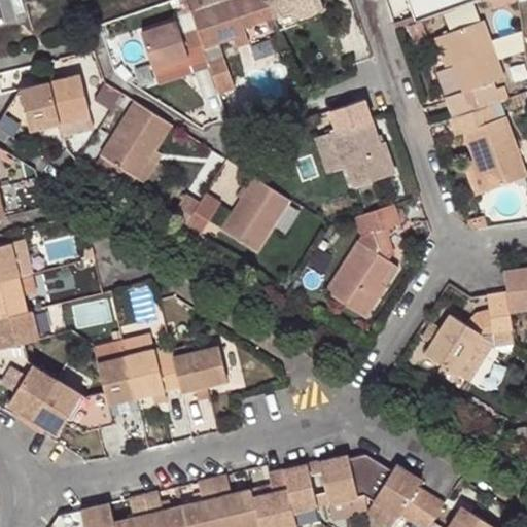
[(234,38),(247,34),(244,26),(275,15),(270,0),(226,0),(191,11),(198,31),(204,48),(234,38)]
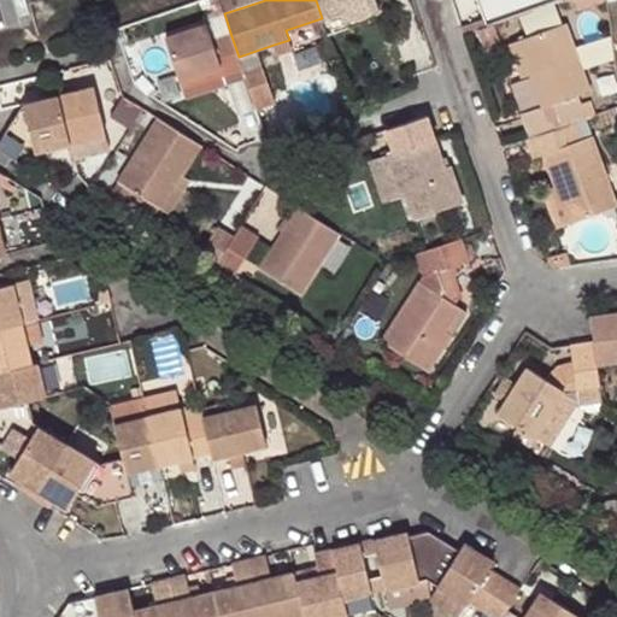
[(381,11),(376,0),(316,0),(322,18),(323,22),(345,16),(347,23),(381,11)]
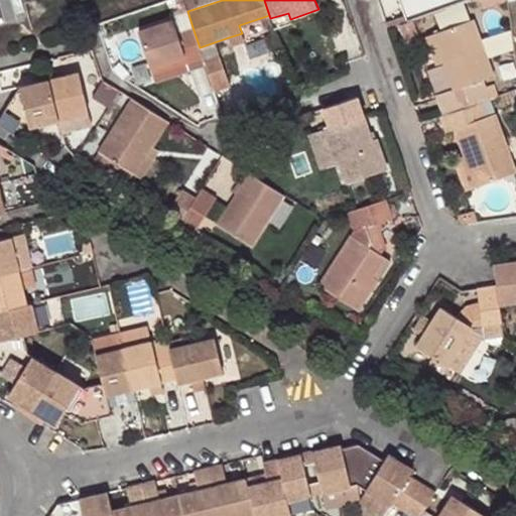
[(471,2),(470,0),(440,0),(445,11),(471,2)]
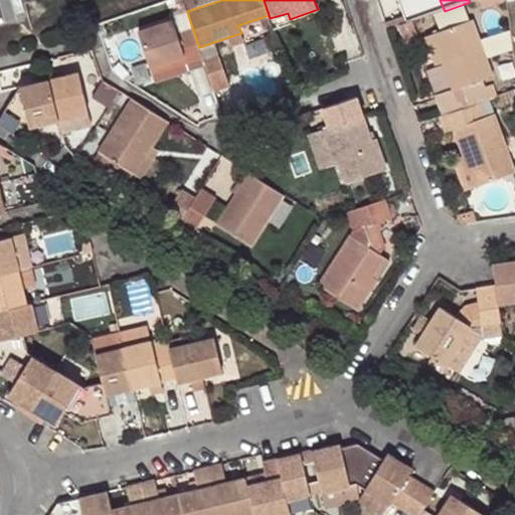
[(479,0),(483,9),(504,1),(503,0),(479,0)]
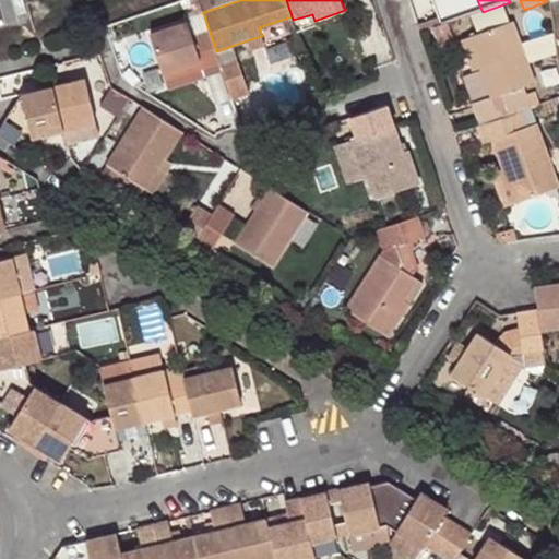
[(259,27),(262,36),(294,25),(293,20),(292,16),(259,27)]
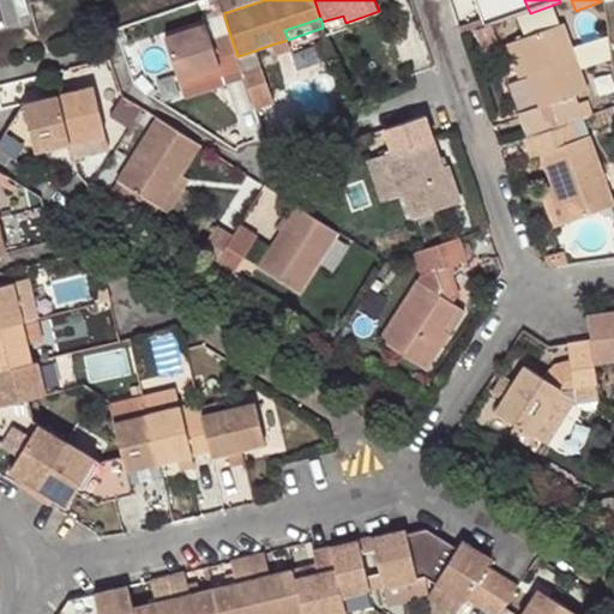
[(458,28),(461,37),(475,32),(483,29),(481,20),(458,28)]
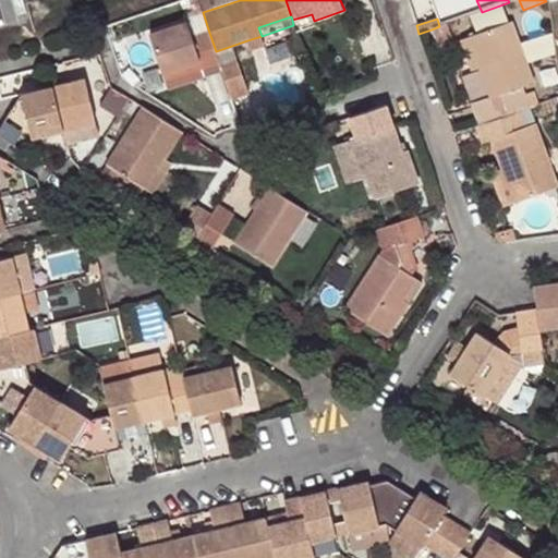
[(201,61),(203,69),(219,62),(216,51),(209,33),(192,38),(187,24),(152,36),(165,74),(201,61)]
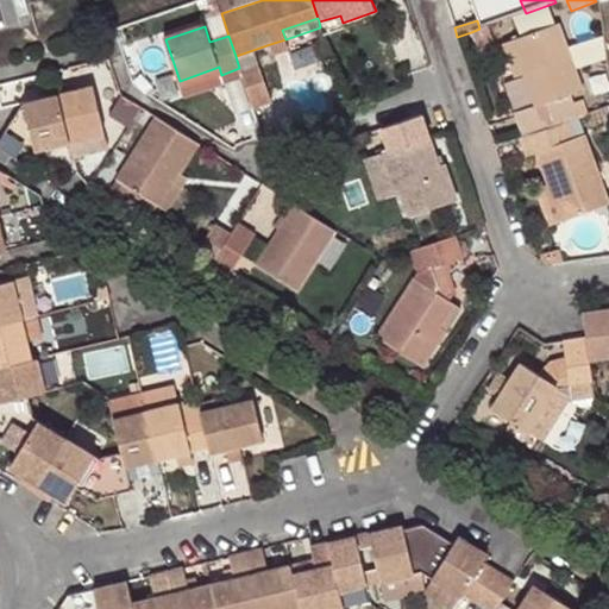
[(479,29),(471,32),(477,49),(494,43),(488,26),(479,29)]
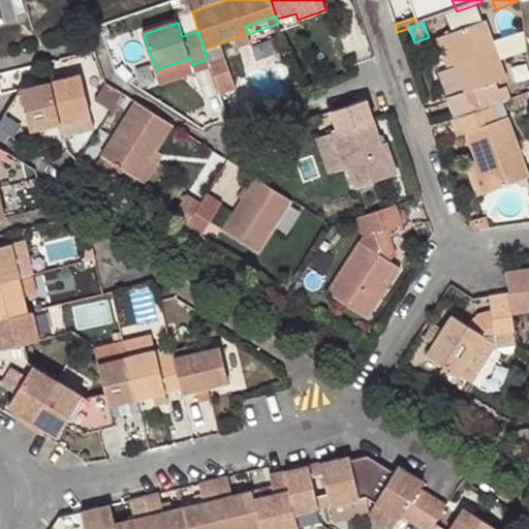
[(487,25),(444,38),(455,67),(464,94),(446,100),(454,121),(493,107),(501,104),(498,96),(495,86),(506,83),(487,25)]
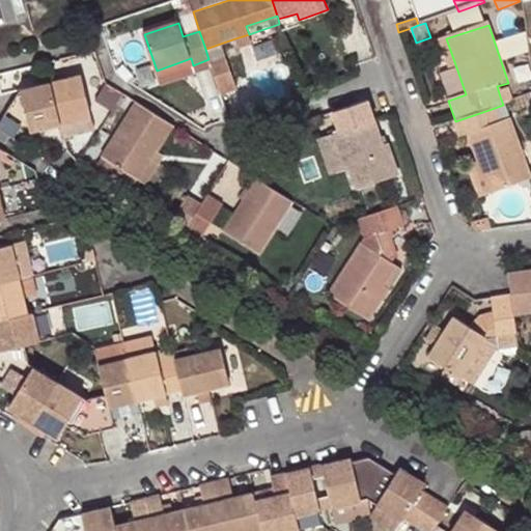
[(251,42),(249,34),(235,38),(239,46),(251,42)]
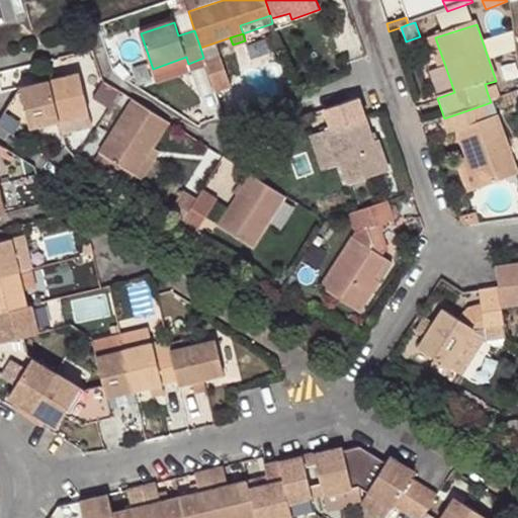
[(437,69),(445,66),(435,37),(427,40),(437,69)]
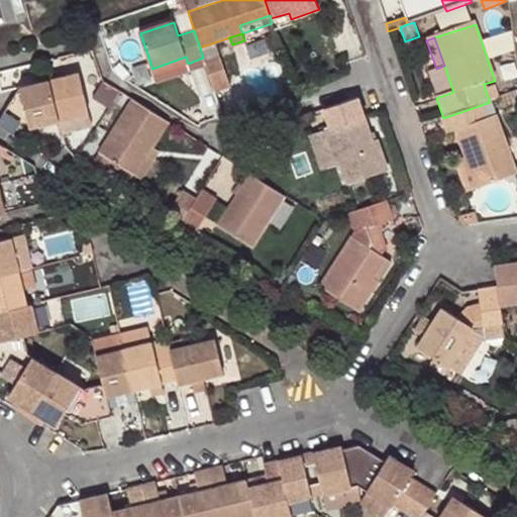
[(154,75),(188,64),(186,57),(152,69),(154,75)]
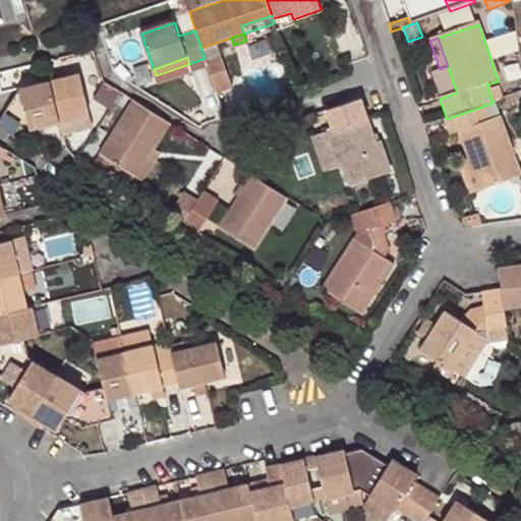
[(231,87),(222,57),(206,63),(216,92),(231,87)]
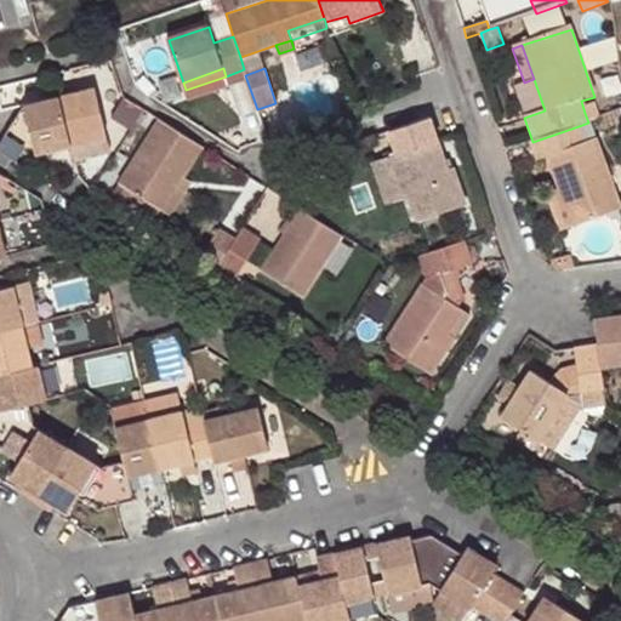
[(73,143),(103,137),(109,136),(97,86),(61,95),(73,143)]
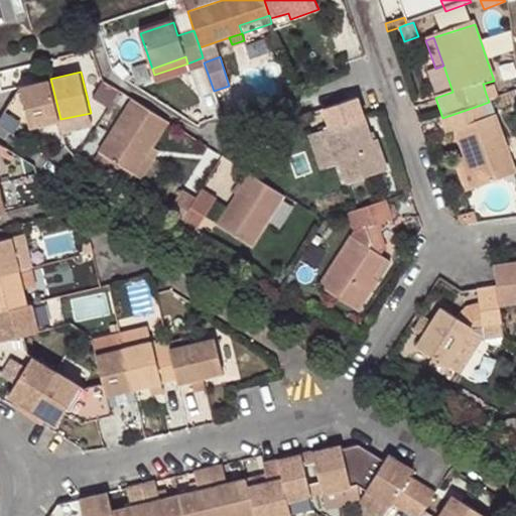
[(60,119),(50,79),(23,85),(27,105),(31,126),(60,119)]
